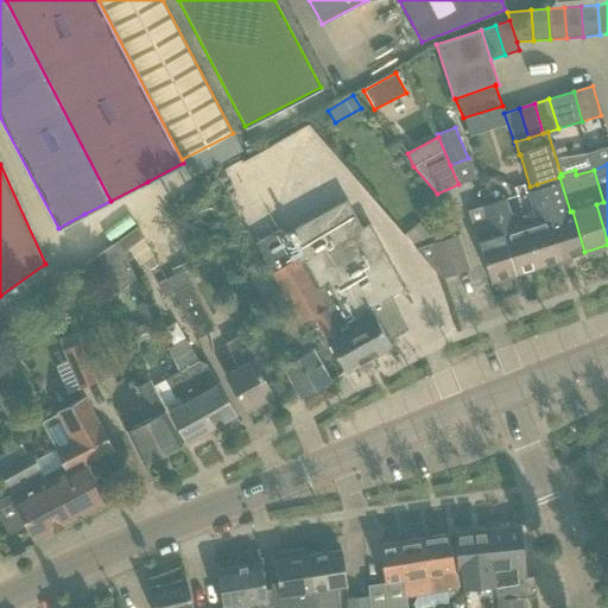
[(537,184),(539,188),(562,260),(584,252),(572,211),(570,211),(559,177),(537,184)]
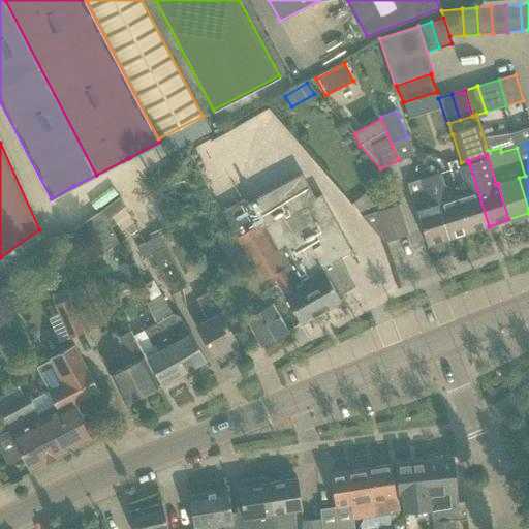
[(489,226),(469,163),(458,167),(466,194),(457,196),(469,232),(489,226)]
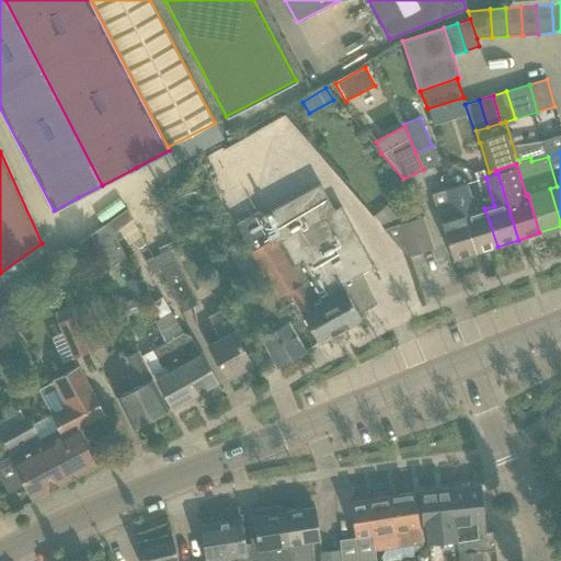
[(497,247),(484,208),(473,213),(465,184),(454,187),(474,253),(497,247)]
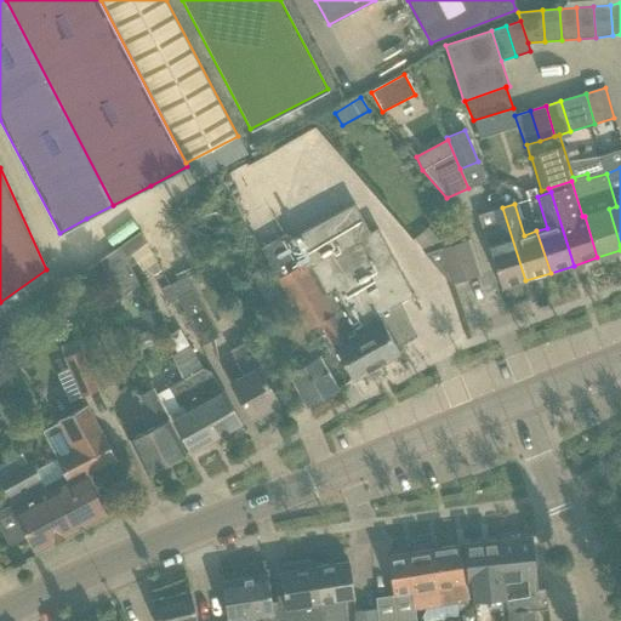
[(290,240),(286,233),(261,249),(306,331),(320,323),(352,381),(399,354),(379,314),(382,312),(400,345),(415,336),(398,303),(412,295),(377,229),(370,233),(354,205),(290,240)]
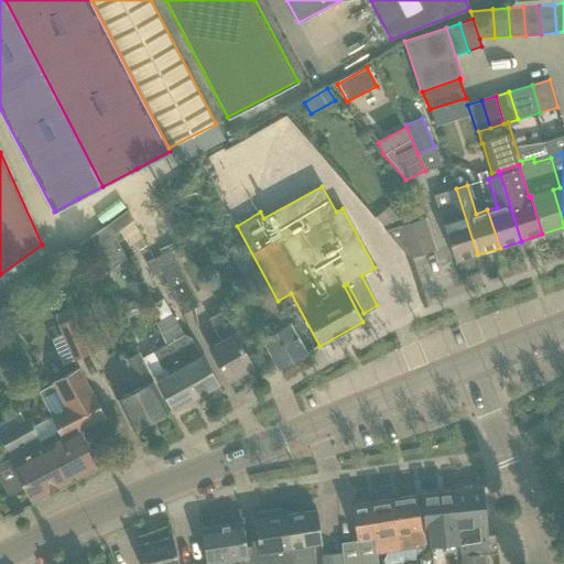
[(477,255),(456,188),(433,196),(438,213),(449,209),(453,221),(442,225),(448,241),(455,262),(477,255)]
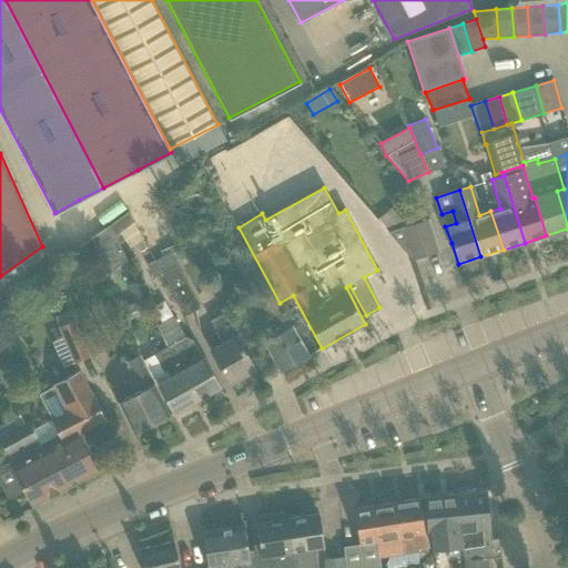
[(128,213),(109,225),(114,236),(115,239),(120,236),(135,225),(128,213)]
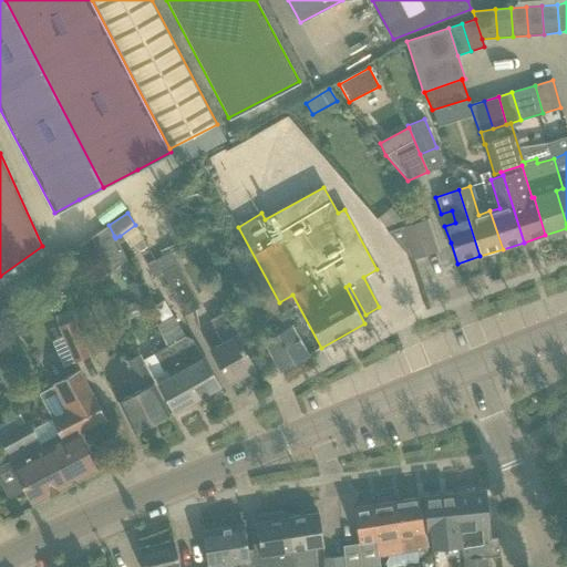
[(429,218),(405,226),(388,232),(412,259),(440,250),(429,218)]
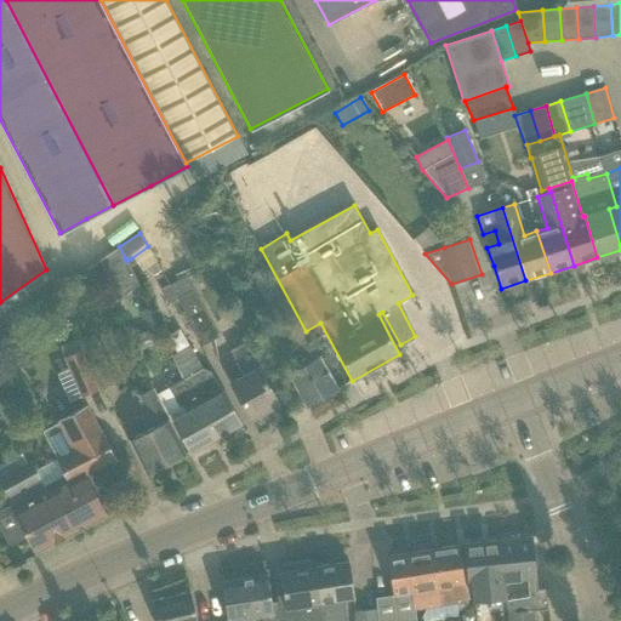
[(119,246),(100,261),(115,301),(138,285),(126,261),(125,258),(119,246)]
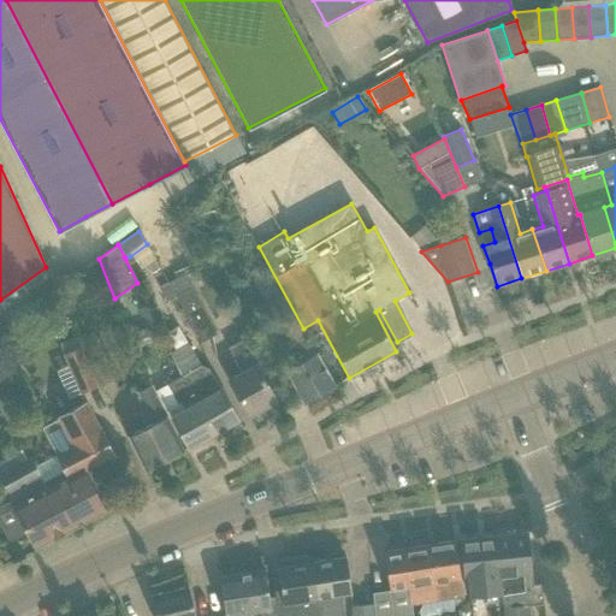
[(262,265),(248,273),(279,327),(294,319),(262,265)]
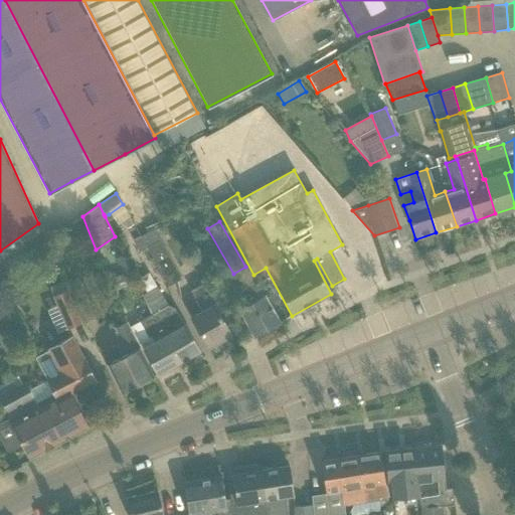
[(160,241),(147,248),(168,287),(181,280),(160,241)]
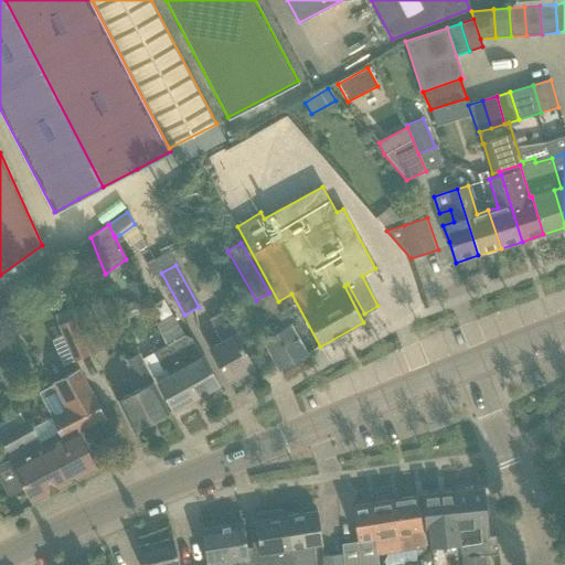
[(279,330),(262,339),(279,370),(307,354),(275,297),(264,302),(279,330)]
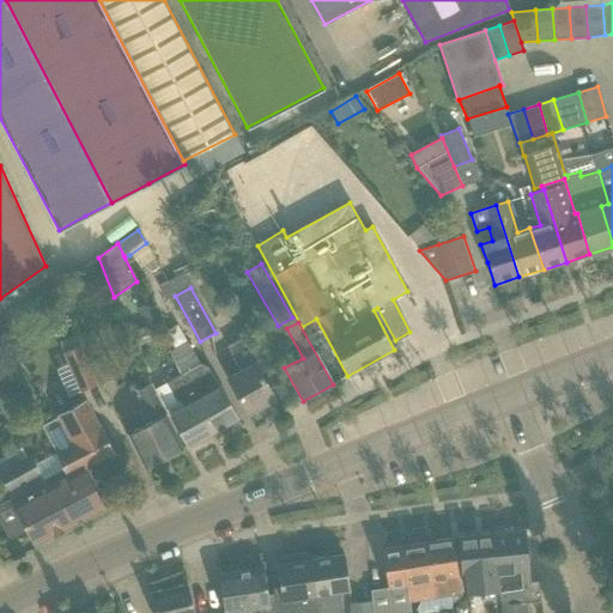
[(97,337),(82,344),(99,383),(115,376),(97,337)]
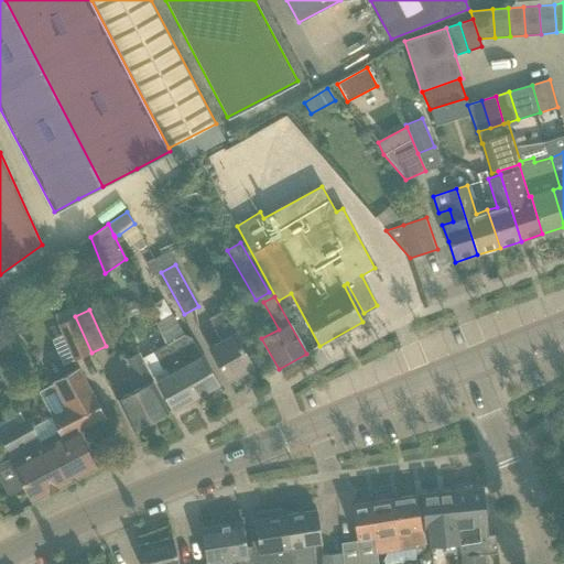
[(252,365),(223,312),(209,320),(221,343),(210,349),(227,379),(252,365)]
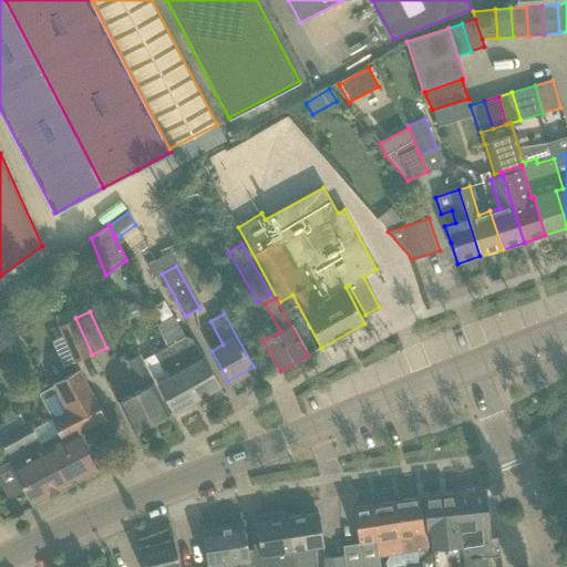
[(76,361),(92,354),(75,318),(60,325),(76,361)]
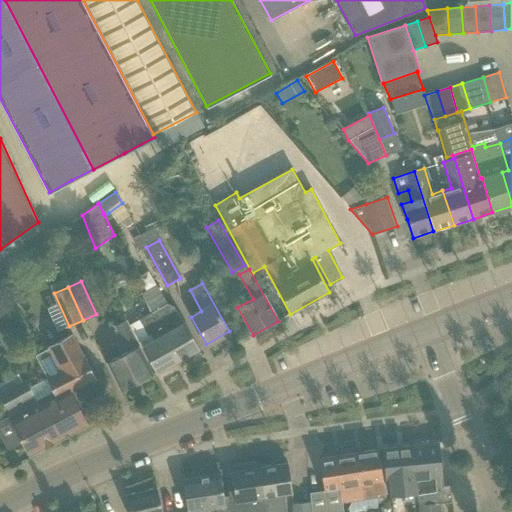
[(197,349),(183,324),(174,308),(167,304),(151,313),(177,361),(197,349)]
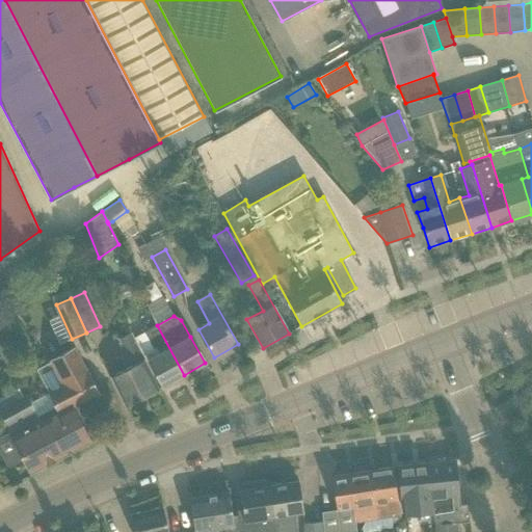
[(184,375),(157,325),(144,331),(155,349),(157,347),(160,353),(149,361),(163,387),(184,375)]
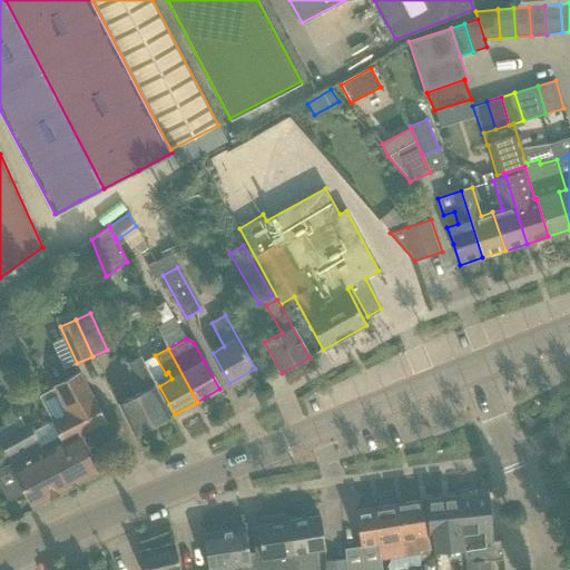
[(169,416),(139,359),(128,364),(143,391),(118,404),(135,435),(169,416)]
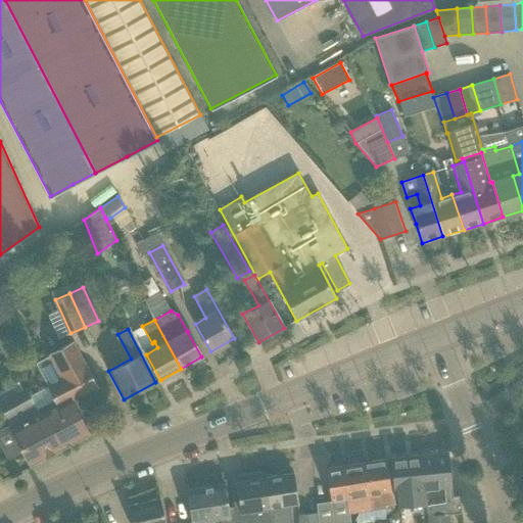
[(74,342),(50,354),(35,362),(55,400),(58,407),(64,403),(69,413),(77,409),(72,399),(97,386),(74,342)]
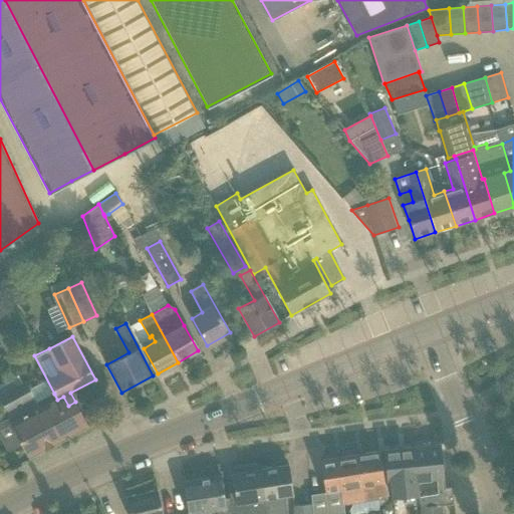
[(26,382),(16,388),(15,389),(28,415),(34,412),(51,445),(87,426),(75,402),(68,406),(63,397),(57,400),(54,394),(36,403),(26,382)]
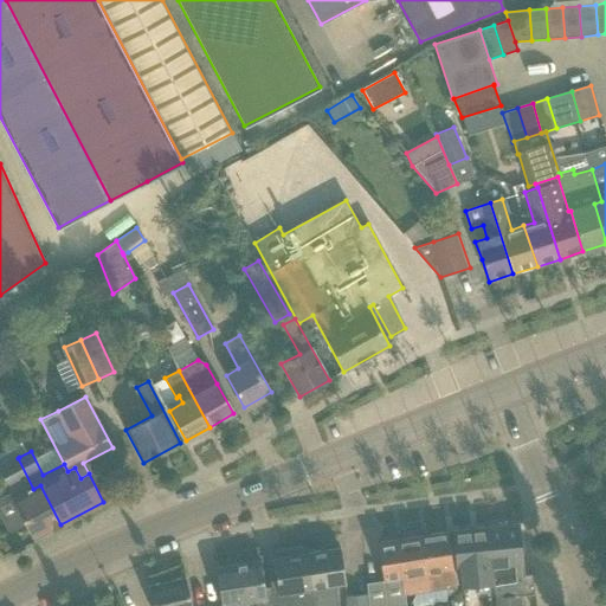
[(33,489),(18,458),(0,466),(0,469),(12,492),(0,497),(0,513),(8,530),(25,522),(33,539),(60,524),(40,485),(33,489)]
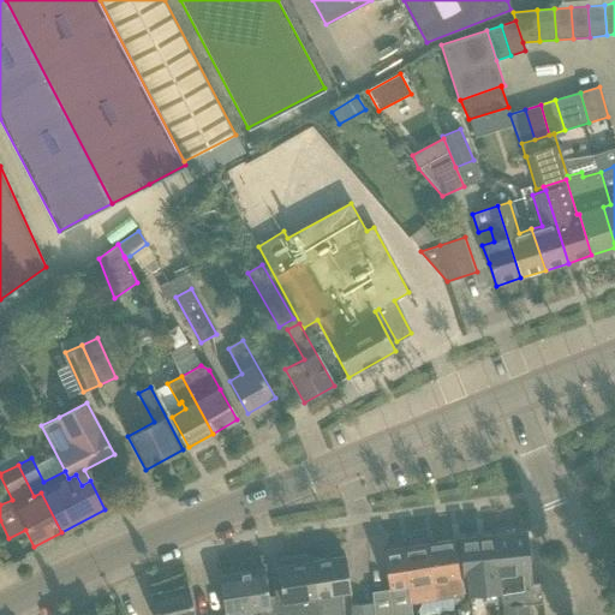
[(506,533),(493,536),(496,575),(499,574),(500,592),(501,599),(503,607),(505,607),(505,614),(529,614),(529,604),(543,603),(539,585),(539,584),(532,584),(526,532),(513,533),(513,530),(505,530),(506,533)]
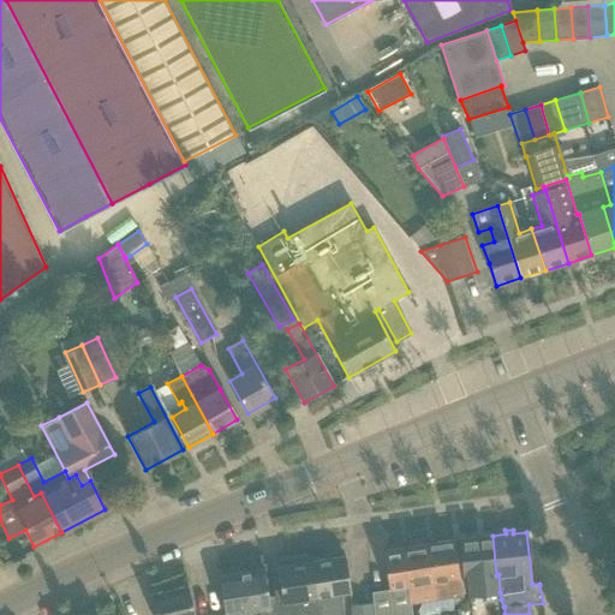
[(493,536),(459,538),(463,579),(469,578),(470,596),(500,592),(499,574),(496,575),(493,536)]
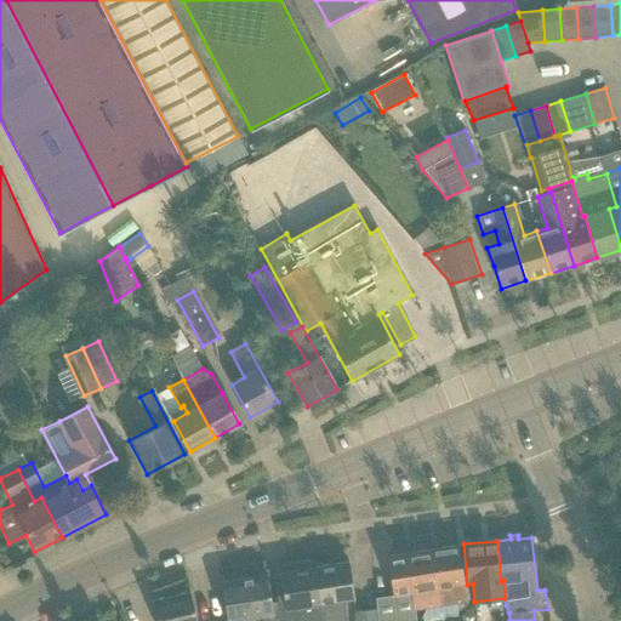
[(432,550),(440,605),(467,602),(457,546),(432,550)]
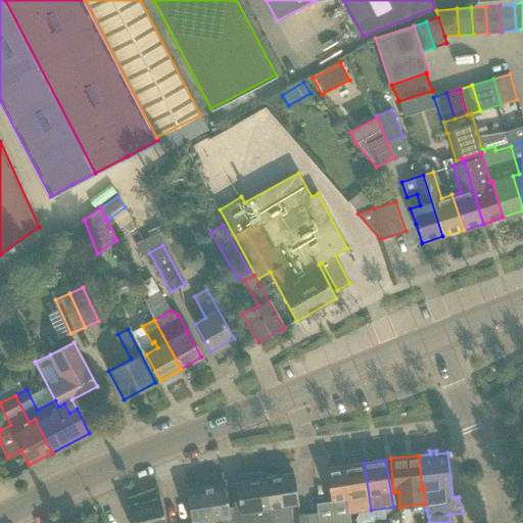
[(371,510),(364,463),(326,469),(332,508),(347,506),(348,514),(371,510)]
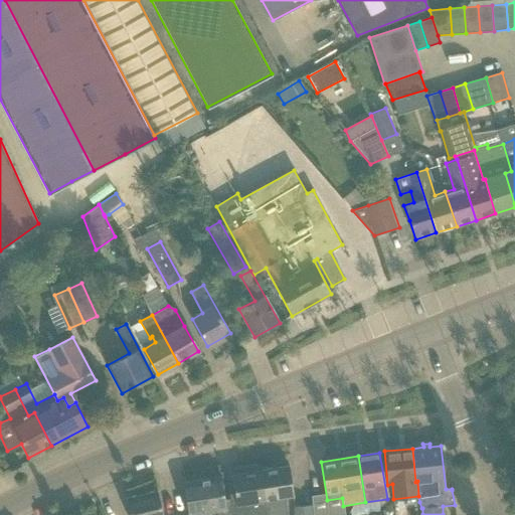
[(289,466),(261,471),(266,501),(267,514),(287,514),(285,498),(294,496),(289,466)]
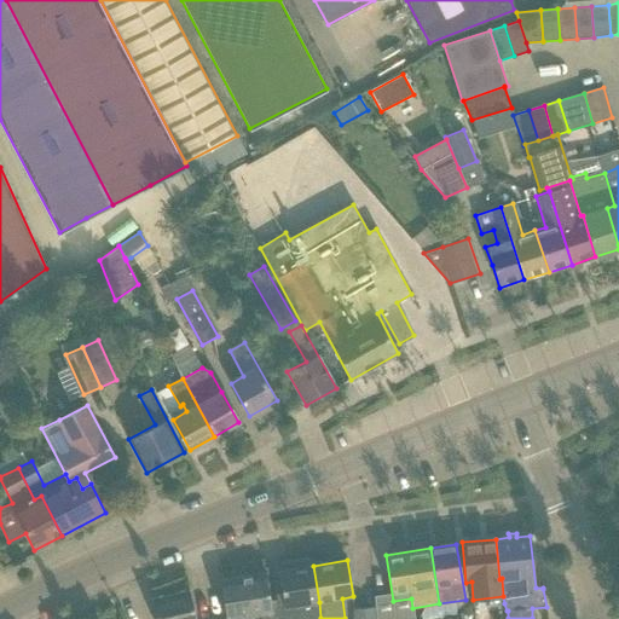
[(282,589),(275,590),(276,597),(276,605),(278,618),(320,618),(319,602),(313,566),(279,571),(282,589)]
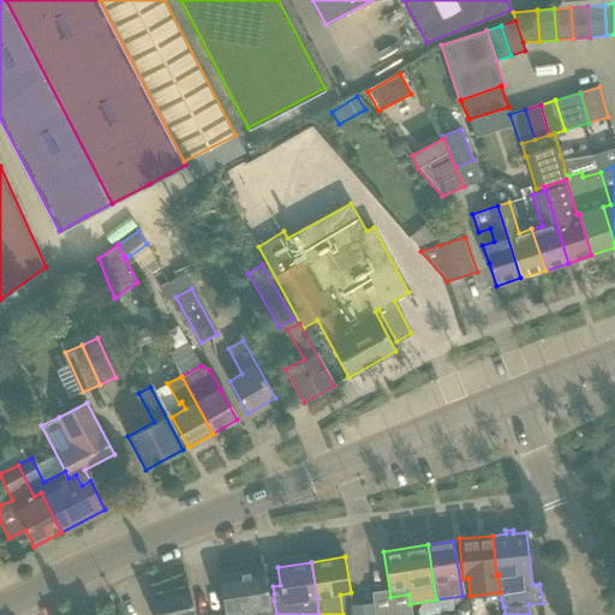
[(264,569),(219,577),(222,602),(224,614),(276,614),(274,601),(274,593),(269,593),(264,569)]
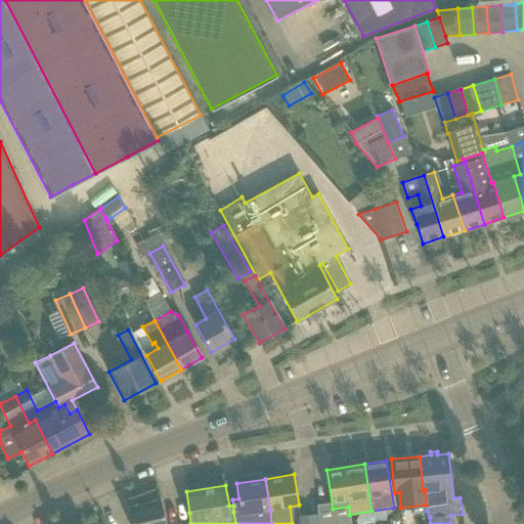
[(166,523),(160,498),(128,507),(132,523),(166,523)]
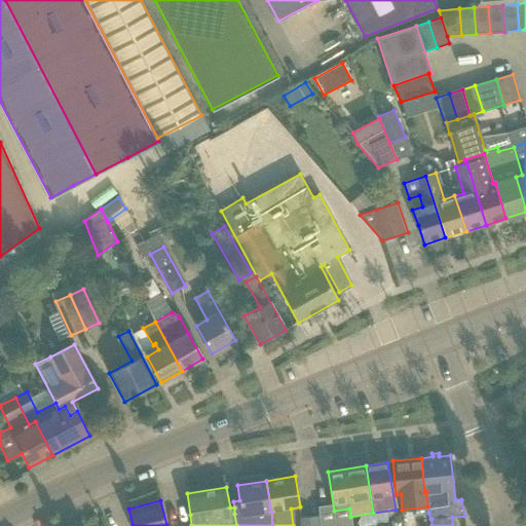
[(318,525),(317,516),(300,517),(300,525),(318,525)]
